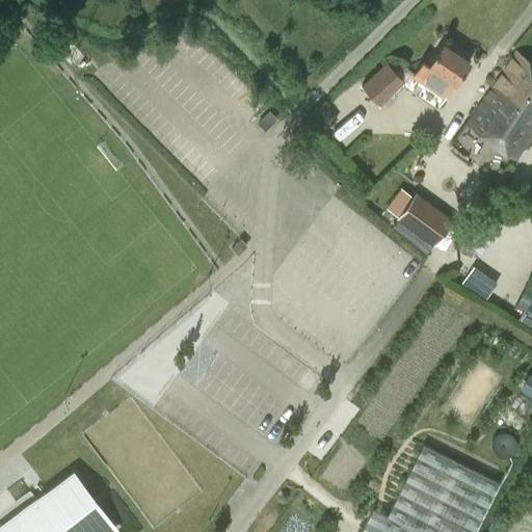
[(443,96),(453,82),(454,83),(469,62),(442,44),(427,64),(422,61),(413,75),(443,96)]
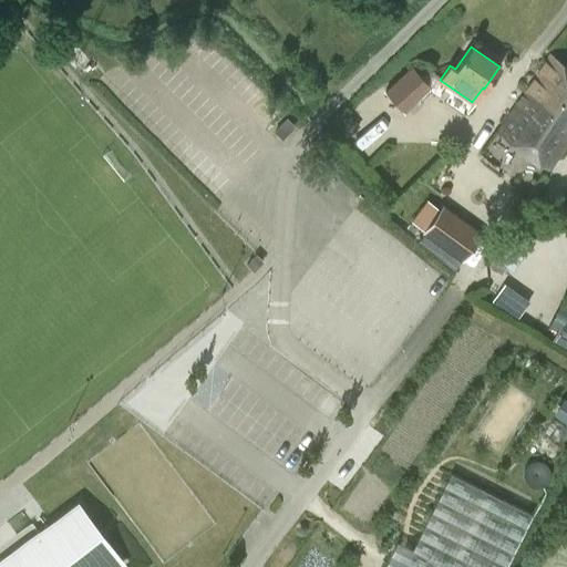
[(548,100),(566,73),(566,68),(550,55),(498,132),(528,155),(554,117),(548,114),(555,104),(548,100)]
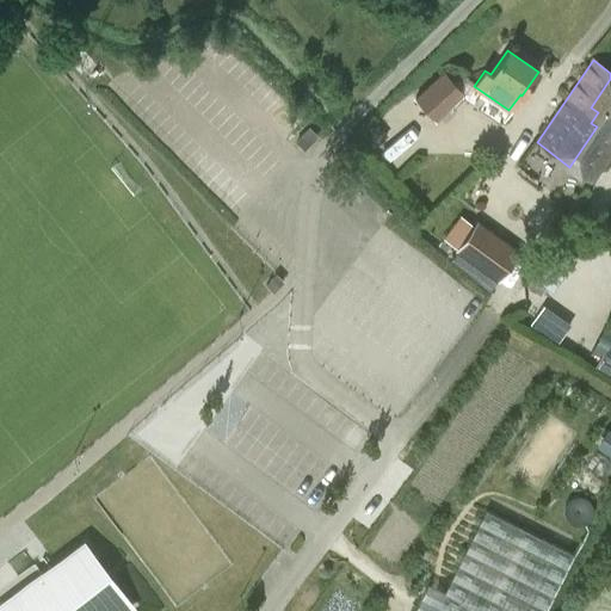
[(433,118),(463,92),(443,72),(413,98),(433,118)]
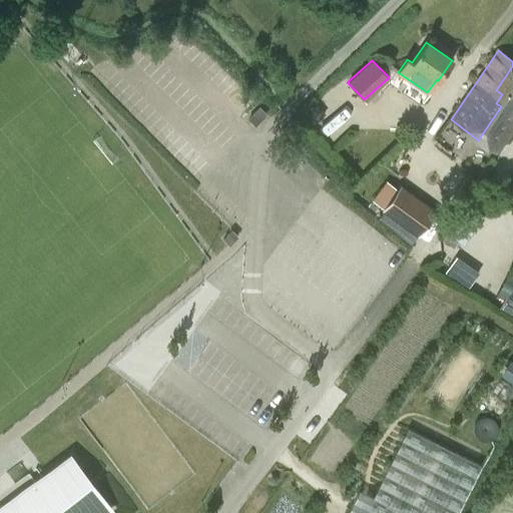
[(501,106),(478,140),(496,153),(512,127),(512,66),(496,90),(502,94),(496,103),(501,106)]
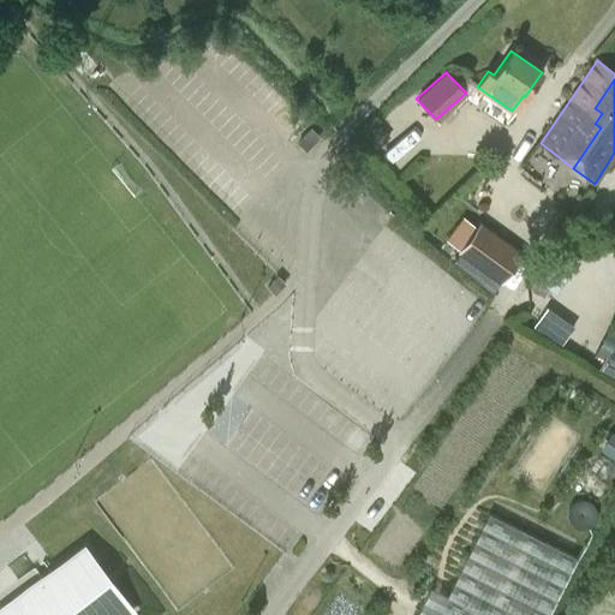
[(387,136),(376,125),(363,137),(375,149),(387,136)]
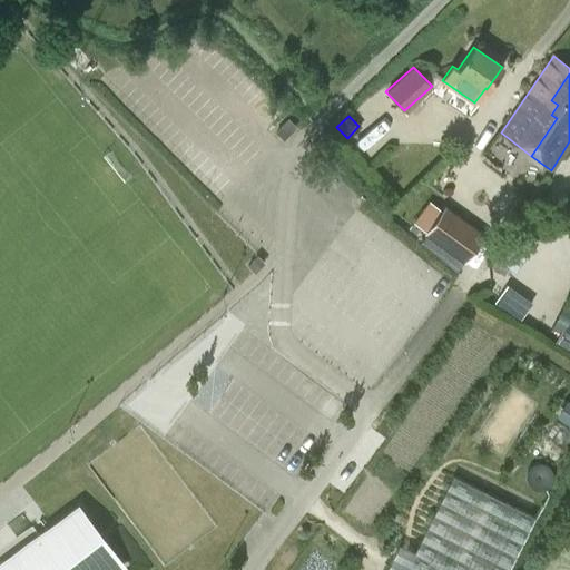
[(287,119),(275,133),(283,140),(296,127),(287,119)]
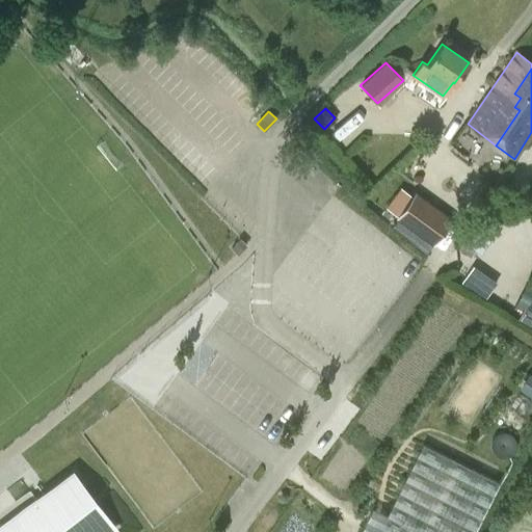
[(451,220),(415,193),(397,217),(433,243),(451,220)]
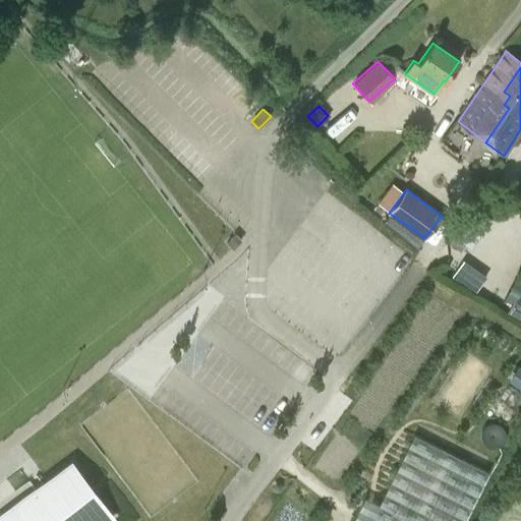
[(235,234),(226,243),(232,249),(241,240),(235,234)]
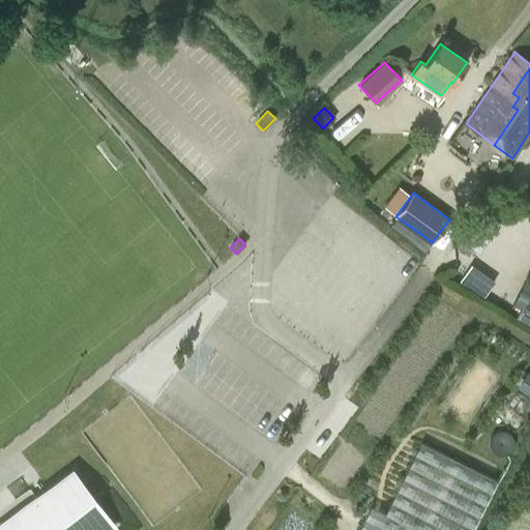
[(512,307),(529,316),(529,278),(528,277),(512,307)]
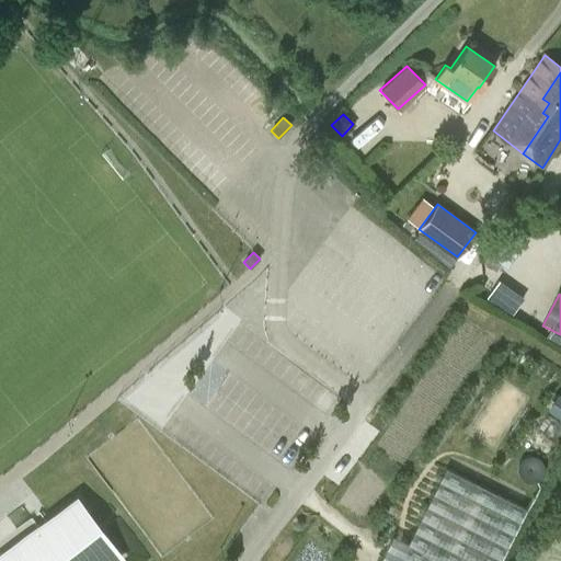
[(560,396),(558,395),(548,410),(560,419),(560,396)]
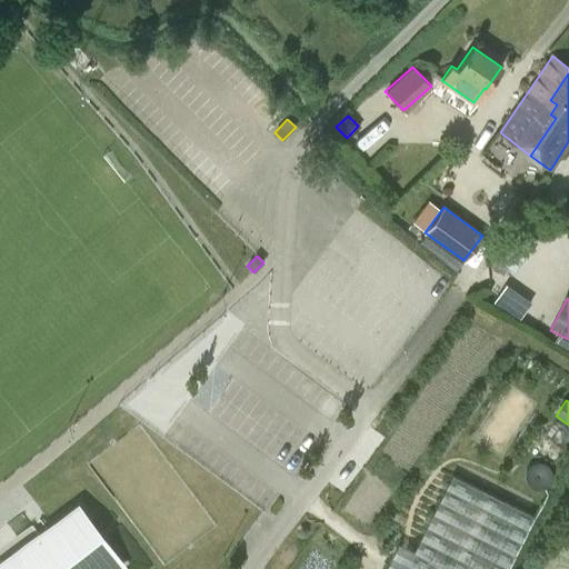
[(506,568),(532,516),(452,476),(413,552),(428,560),(423,568),(506,568)]
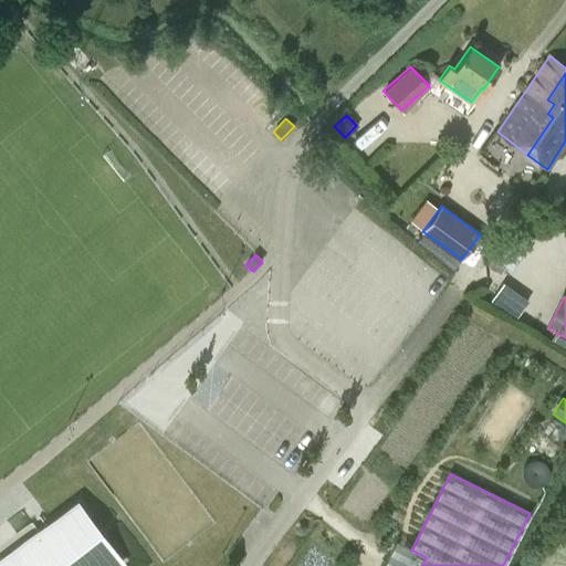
[(79,504),(0,563),(0,565),(116,565),(122,562),(79,504)]
